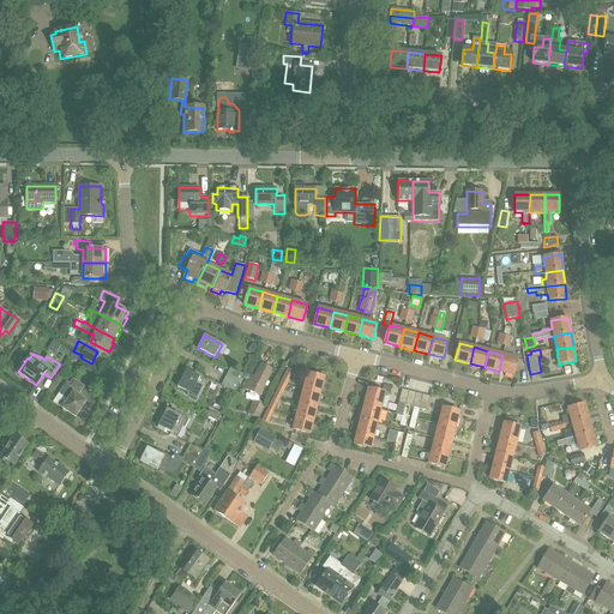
[(499,372),(513,375),(517,359),(503,355),(499,372)]
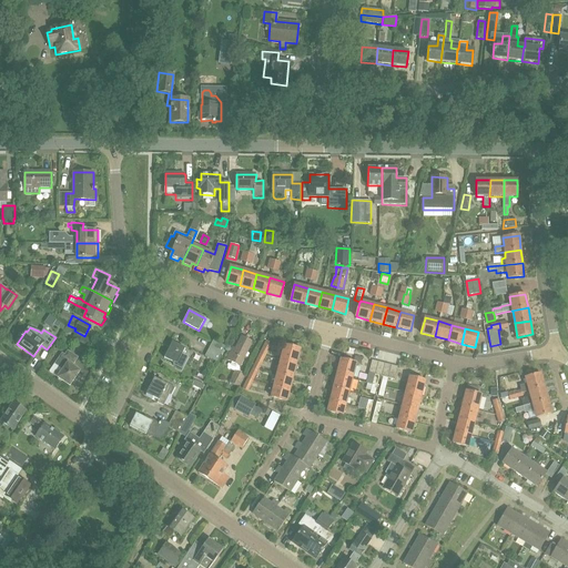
[(79,334),(75,340),(84,345),(88,340),(79,334)]
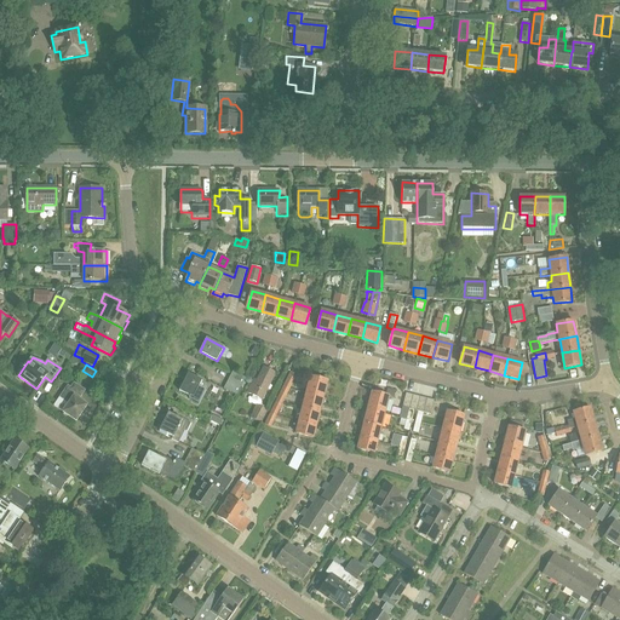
[(246,391),(262,400),(275,372),(263,366),(256,382),(252,380),(251,383),(246,391)]
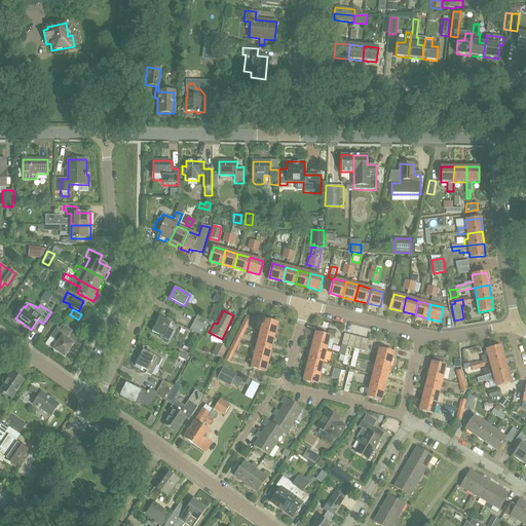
[(193,323),(204,329),(209,322),(197,315),(193,323)]
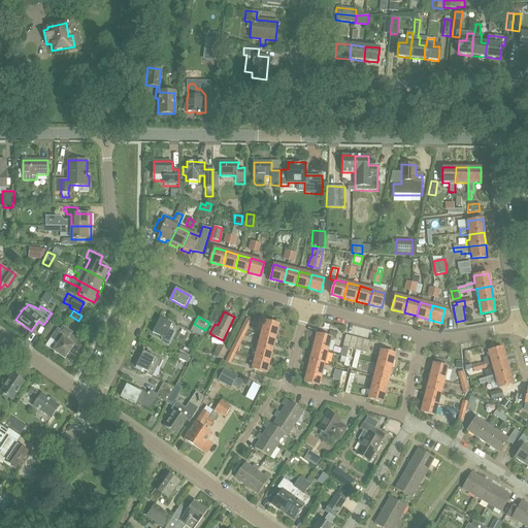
[(242,328),(248,331),(253,320),(248,317),(242,328)]
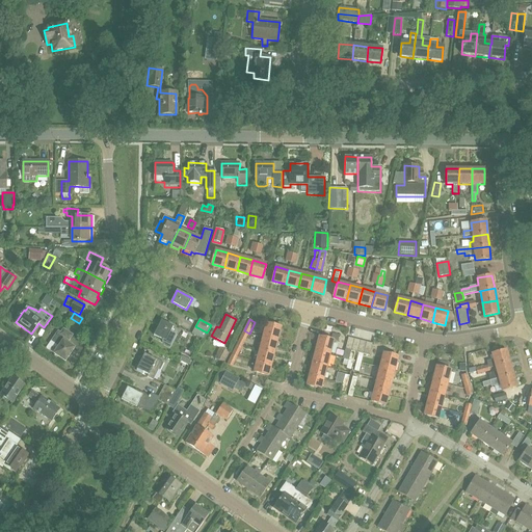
[(176,335),(170,333),(174,326),(162,320),(154,335),(163,340),(162,342),(170,347),(176,335)]
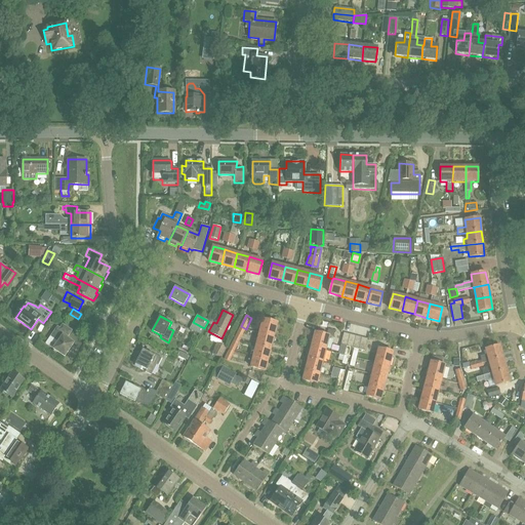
[(260,331),(275,334),(278,323),(264,319),(260,331)]
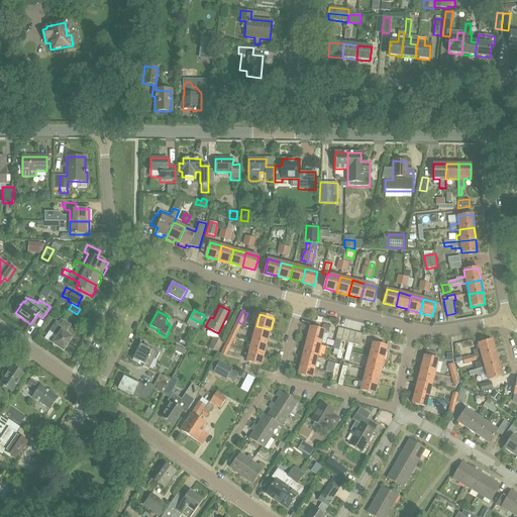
[(186,324),(198,329),(201,323),(190,317),(186,324)]
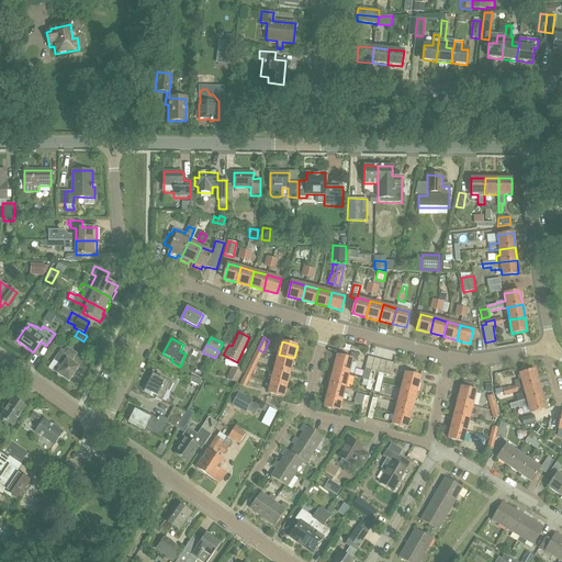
[(48,368),(56,373),(68,381),(78,368),(70,362),(71,359),(74,360),(78,353),(67,347),(64,351),(62,349),(54,360),(48,368)]
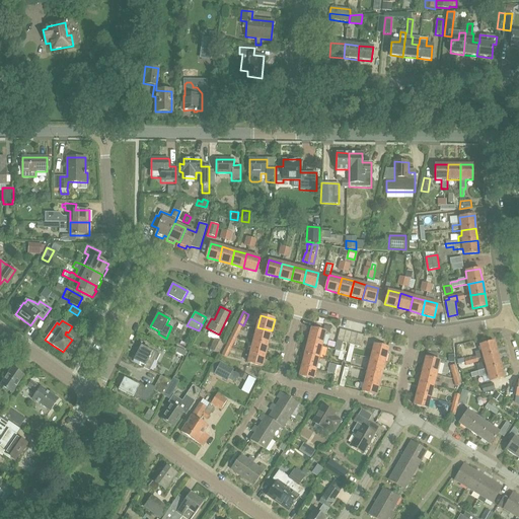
[(238,322),(232,334),(237,336),(243,325),(238,322)]
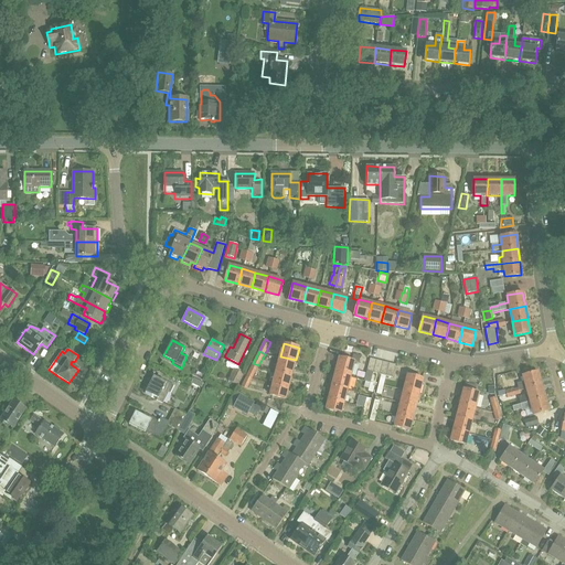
[(340,358),(337,370),(352,374),(355,362),(359,363),(361,356),(353,355),(352,360),(340,358)]
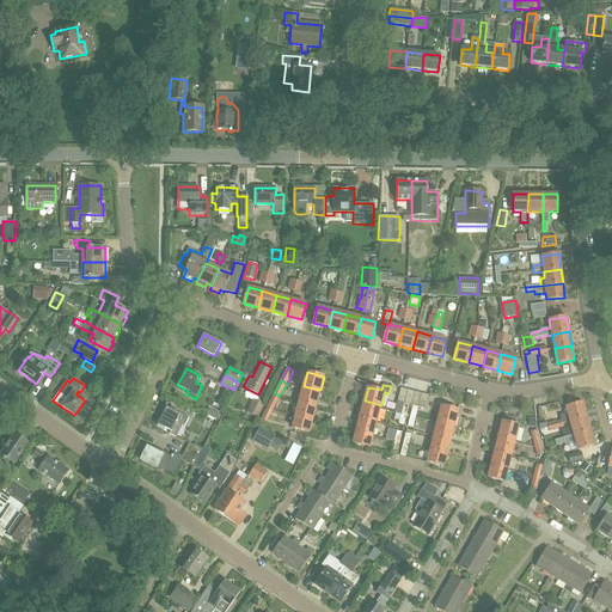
[(300,399),(317,404),(320,390),(304,386),(300,399)]
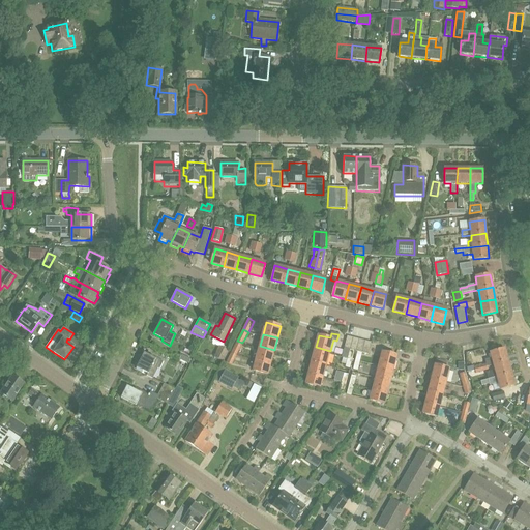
[(349,350),(352,337),(347,336),(344,349),(349,350)]
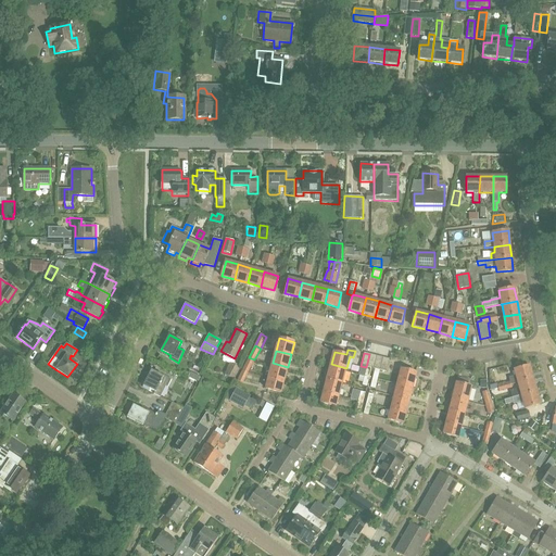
[(374,368),(376,356),(369,354),(366,367),(367,367),(371,368),(374,368)]
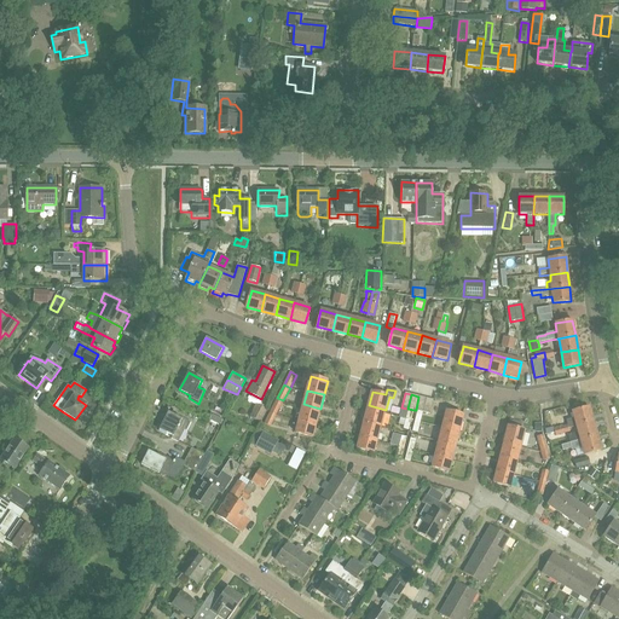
[(417,411),(423,412),(427,399),(418,397),(416,410),(417,410),(417,411)]
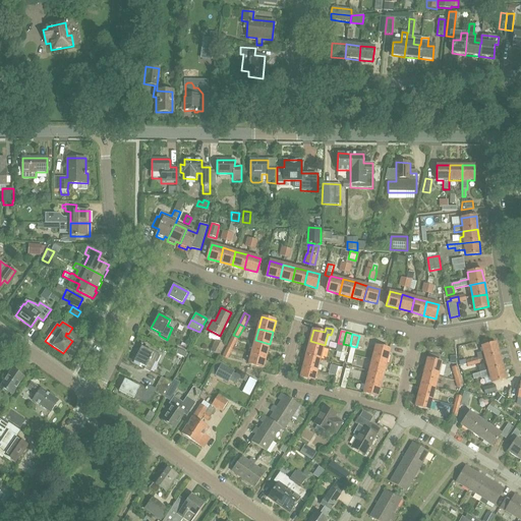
[(238,337),(233,335),(228,346),(233,348),(238,337)]
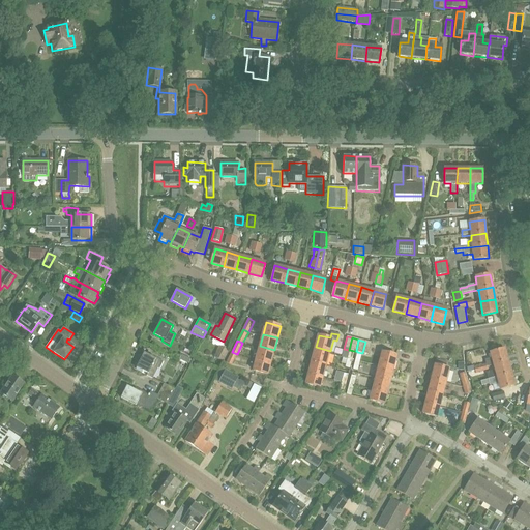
[(362,353),(367,355),(371,343),(365,342),(362,353)]
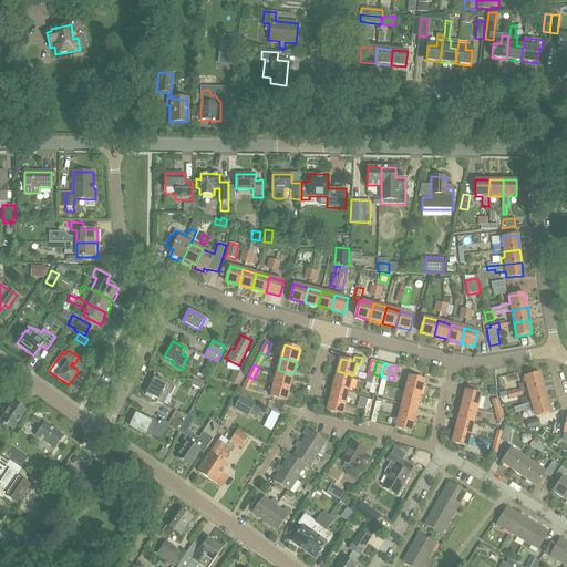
[(238,387),(239,388),(245,375),(235,370),(228,382),(233,384),(238,387)]
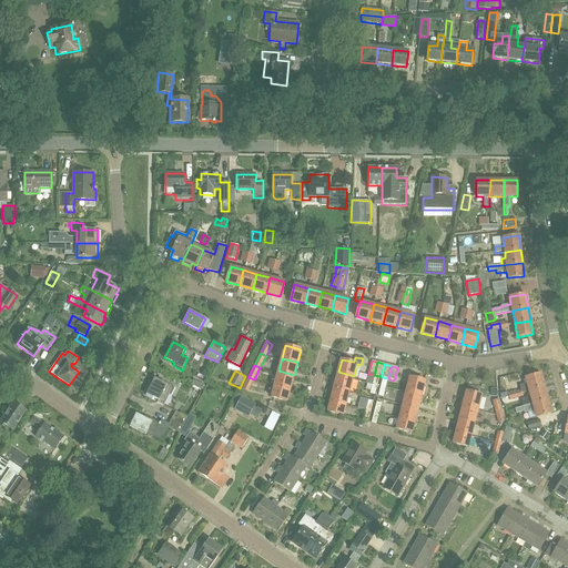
[(275,384),(291,387),(294,375),(279,371),(275,384)]
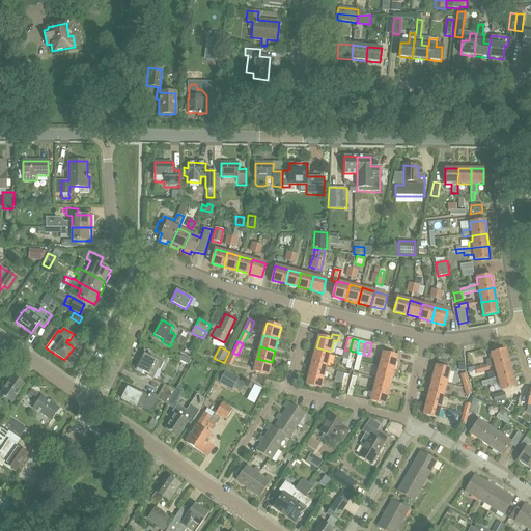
[(331,352),(316,347),(313,360),(328,363),(331,353),(331,352)]
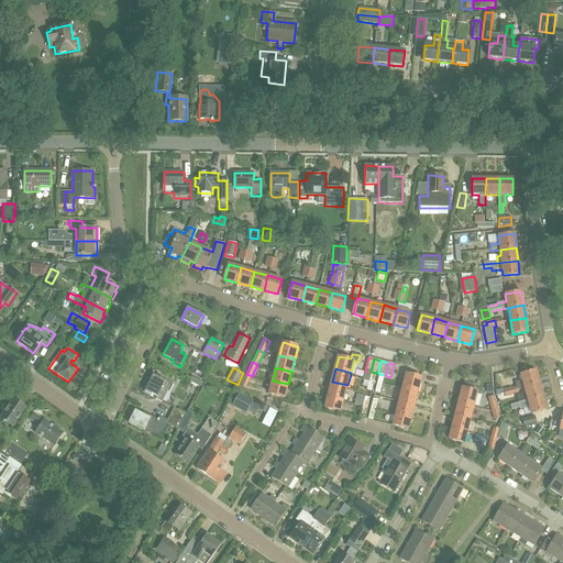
[(523,387),(540,383),(536,370),(520,374),(522,381),(515,383),(516,387),(509,389),(510,392),(512,390),(514,395),(519,393),(518,389),(523,387)]
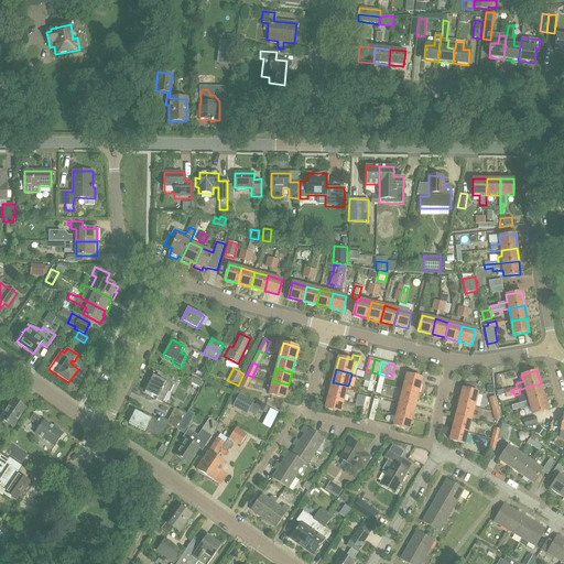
[(369,381),(375,383),(377,373),(372,372),(371,372),(366,371),(365,377),(364,380),(369,381)]
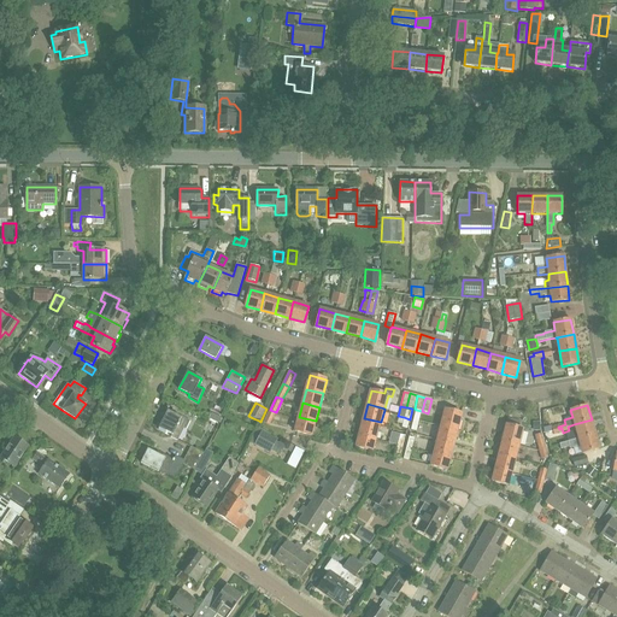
[(442,423),(459,427),(463,413),(446,409),(442,423)]
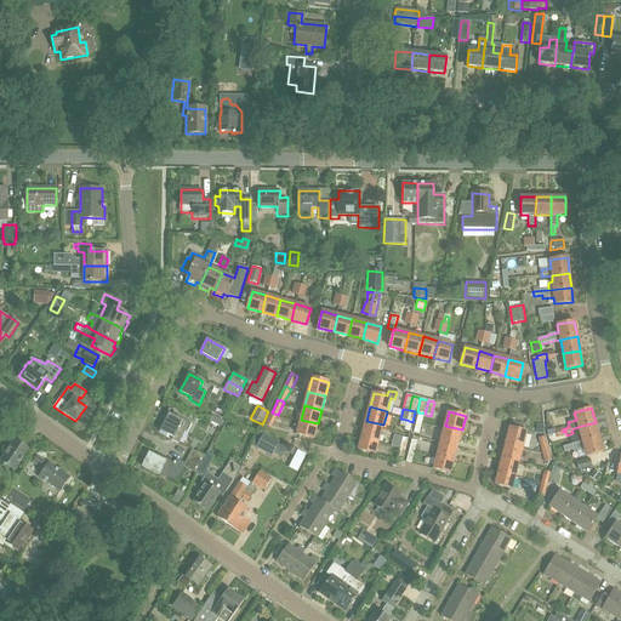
[(160,429),(174,437),(172,440),(178,444),(184,432),(187,432),(191,423),(183,420),(182,420),(169,412),(160,429)]
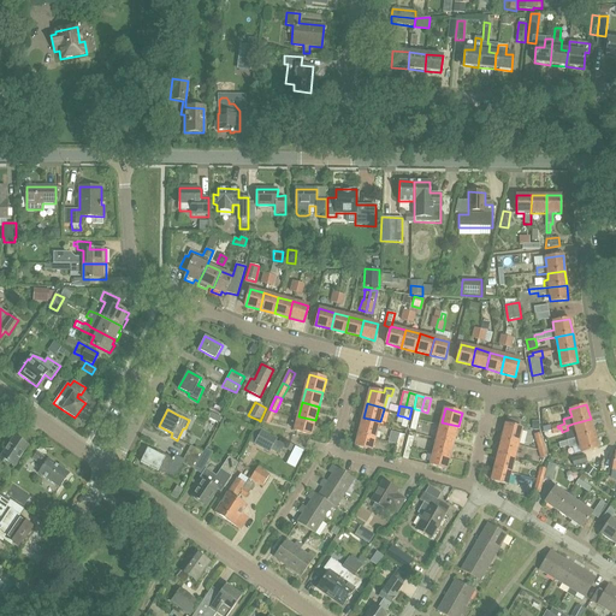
[(268,425),(276,412),(270,409),(262,422),(268,425)]
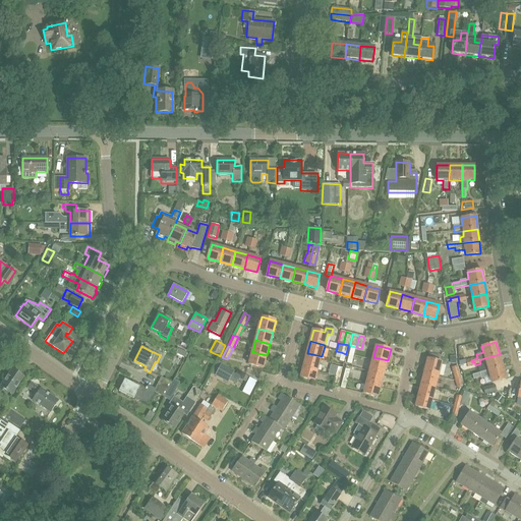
[(249,363),(264,367),(267,355),(252,352),(249,363)]
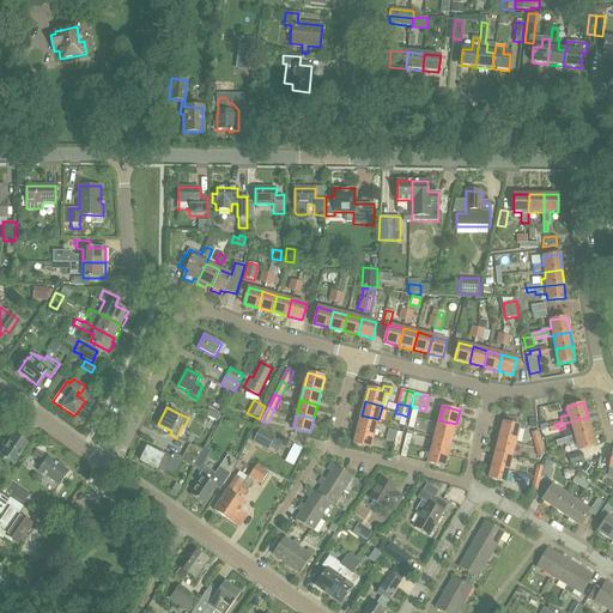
[(358,429),(375,434),(378,419),(362,416),(358,429)]
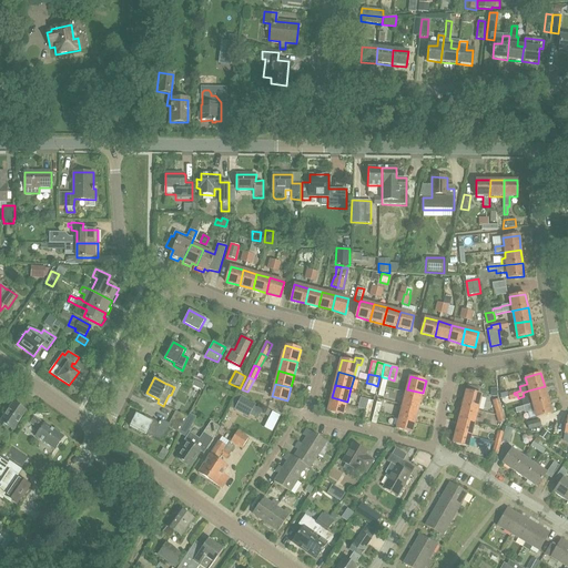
[(548,399),(545,386),(528,391),(529,392),(533,404),(548,399)]
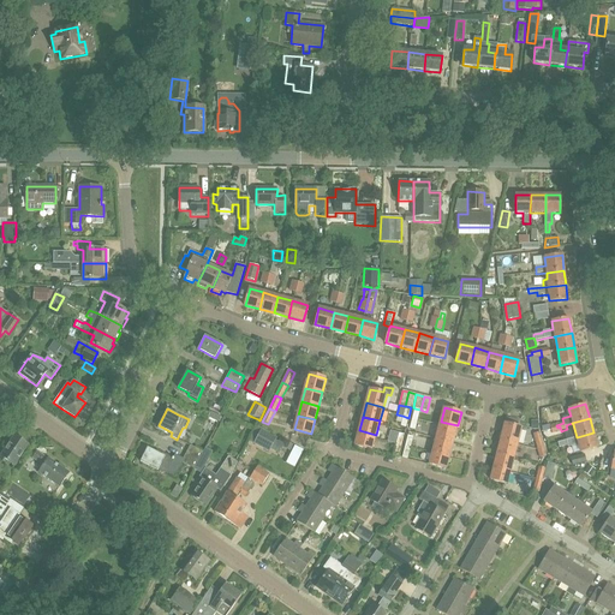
[(437,435),(454,440),(458,425),(441,422),(437,435)]
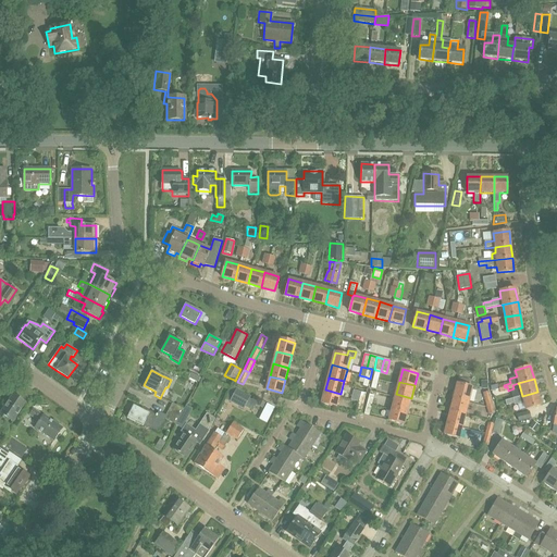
[(455,396),(470,399),(473,386),(458,383),(455,396)]
